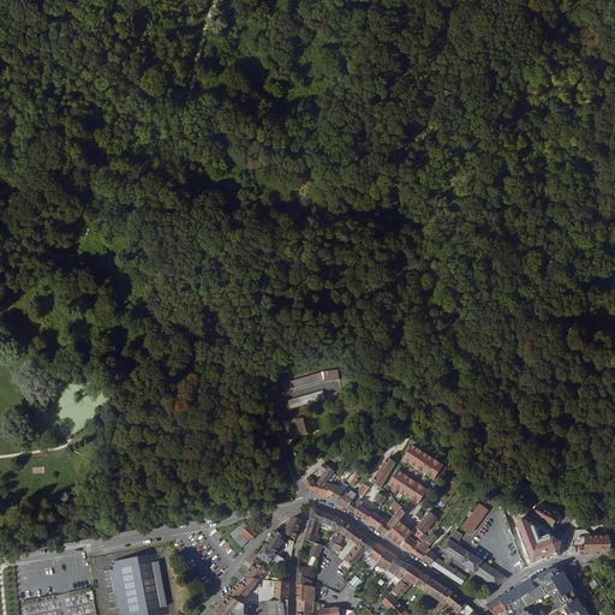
[(338,369),(322,371),(323,378),(324,378),(324,381),(339,378),(338,369)]
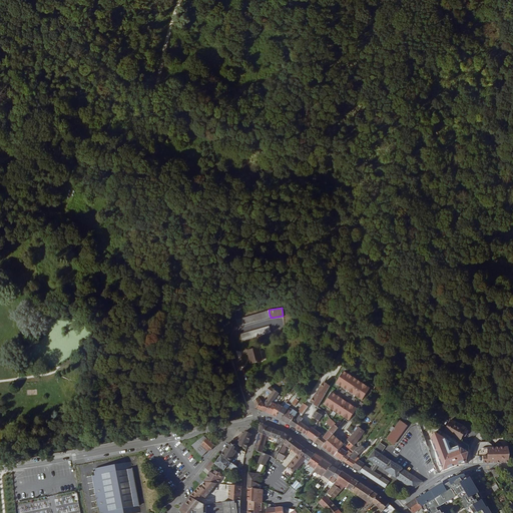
[(257,320),(270,316),(269,310),(254,314),(257,320)]
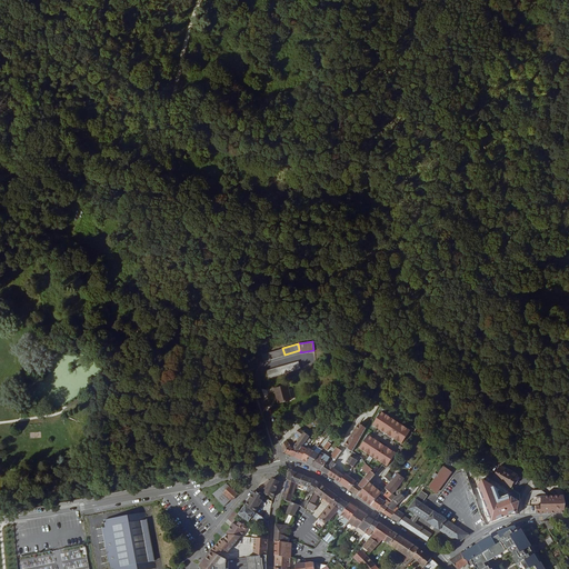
[(263,361),(285,355),(282,348),(261,355),(263,361)]
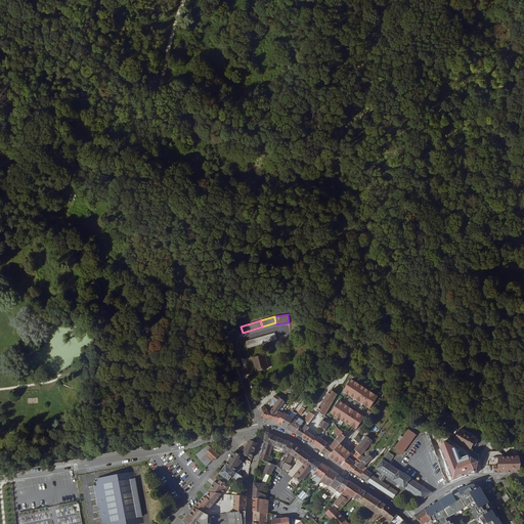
[(264,336),(265,342),(277,339),(275,332),(264,336)]
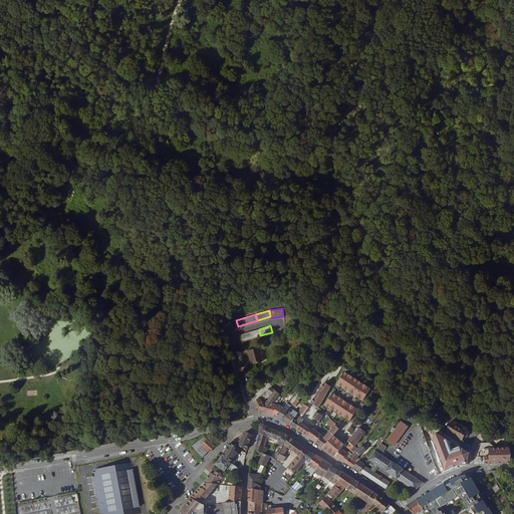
[(243,341),(260,335),(259,329),(241,334),(243,341)]
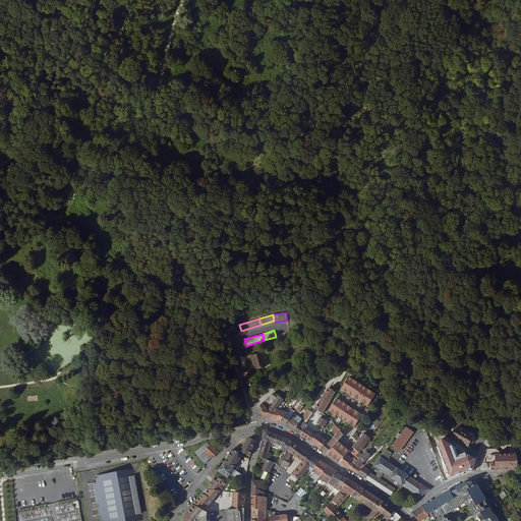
[(255,369),(267,366),(263,351),(251,354),(255,369)]
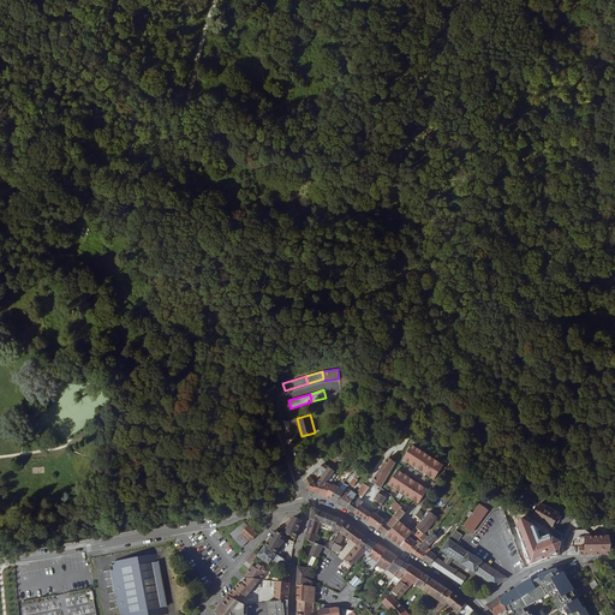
[(406,454),(402,459),(435,479),(445,465),(412,446),(411,448),(410,447),(406,454)]
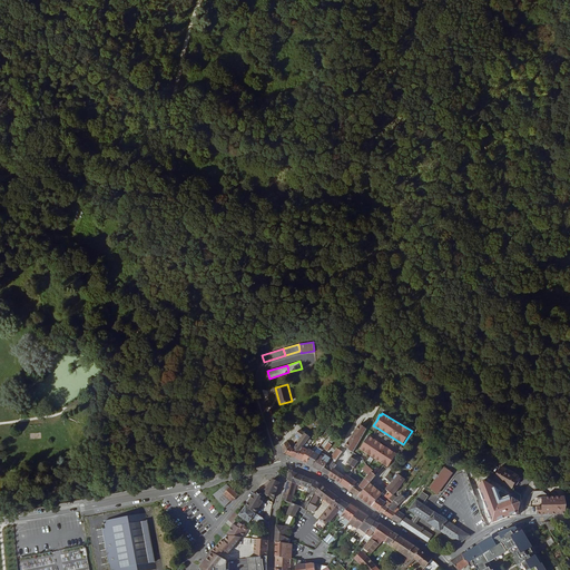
[(345,446),(353,452),(367,429),(359,423),(352,434),(353,435),(352,438),(351,436),(345,446)]
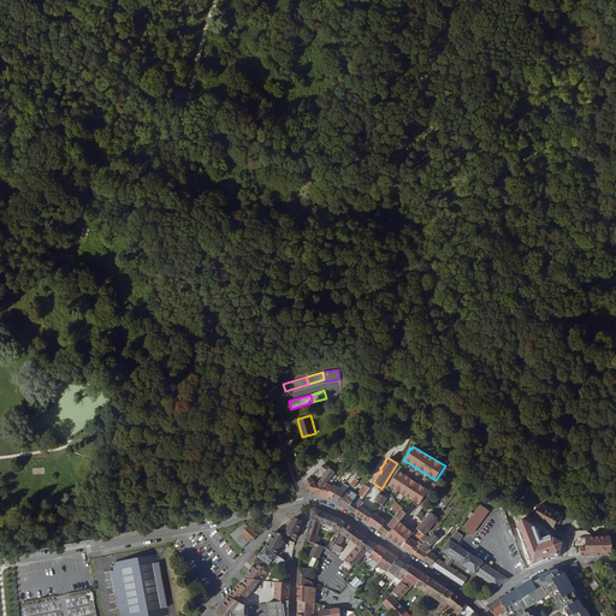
[(335,472),(324,463),(320,468),(326,473),(324,477),(318,484),(311,477),(306,483),(308,490),(320,495),(326,484),(335,472)]
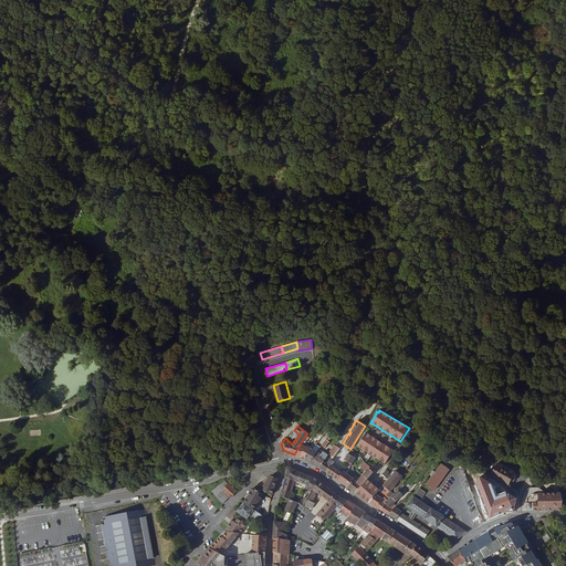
[(395,450),(365,432),(363,438),(357,446),(386,464),(395,450)]
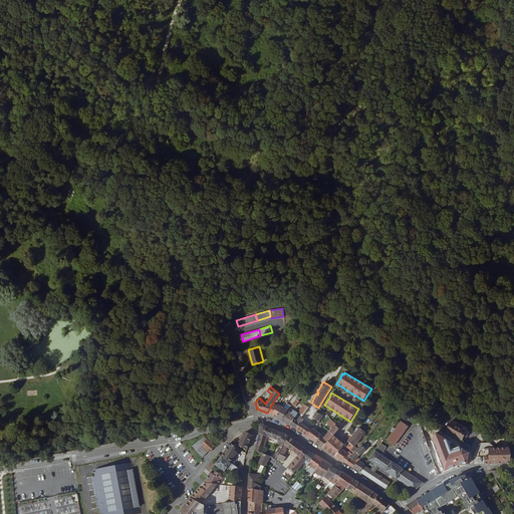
[(272,404),(267,413),(272,415),(276,408),(277,406),(272,404)]
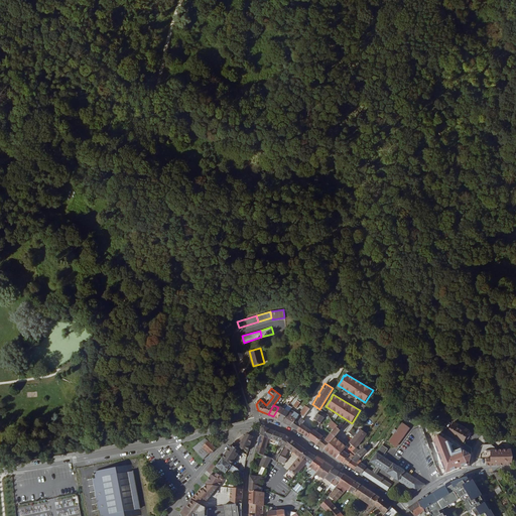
[(299,413),(300,413),(303,415),(307,411),(309,408),(305,405),(299,413)]
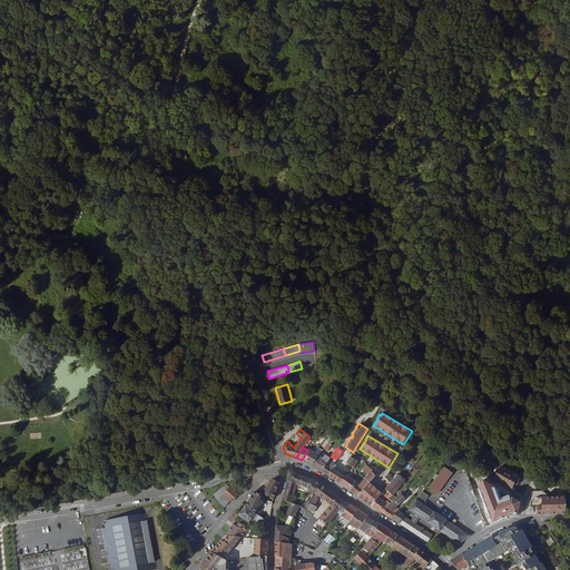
[(308,449),(307,450),(306,452),(302,460),(307,463),(314,451),(308,449)]
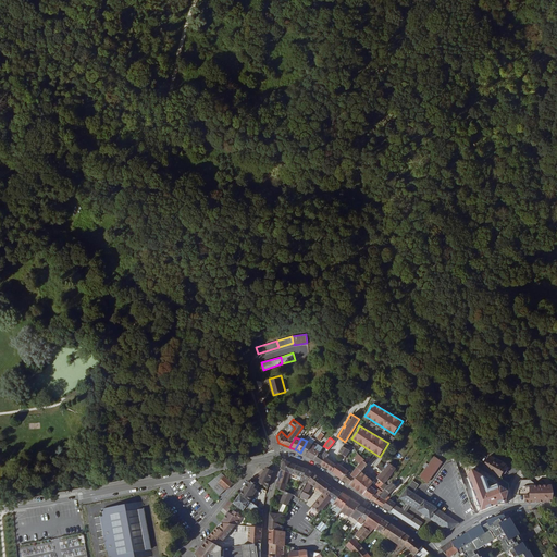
[(305,455),(311,445),(312,444),(307,441),(300,453),(305,455)]
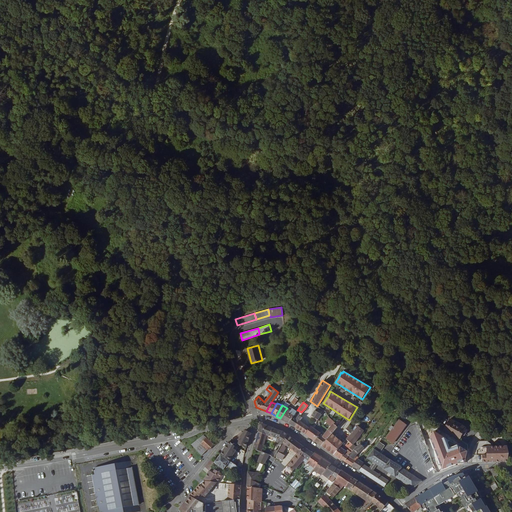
[(301,412),(299,415),(301,417),(303,415),(304,415),(309,410),(305,408),(301,412)]
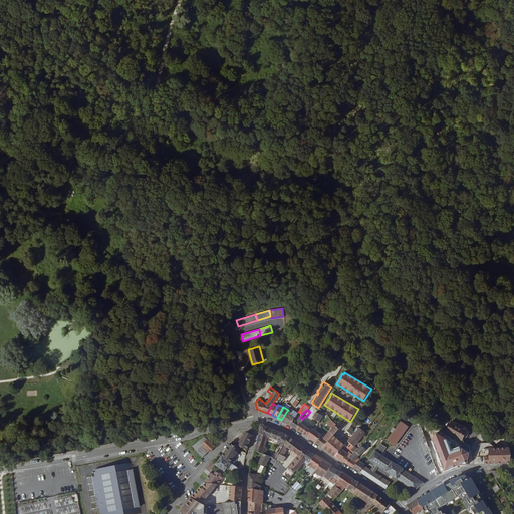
[(287,411),(281,420),(290,425),(294,418),(296,415),(291,412),(291,413),(287,411)]
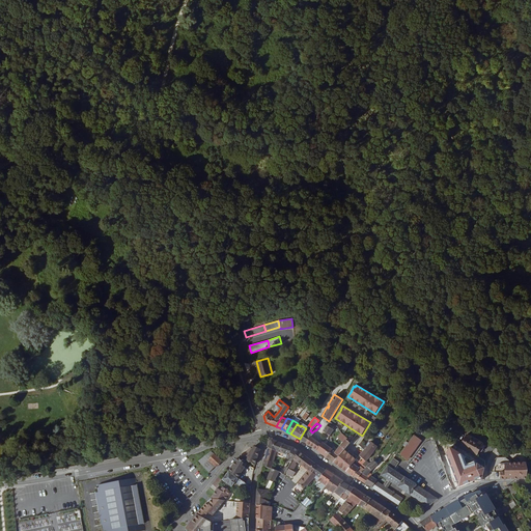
[(329,426),(327,425),(325,428),(322,434),(327,436),(328,437),(333,429),(334,429),(332,428),(334,426),(330,424),(329,426)]
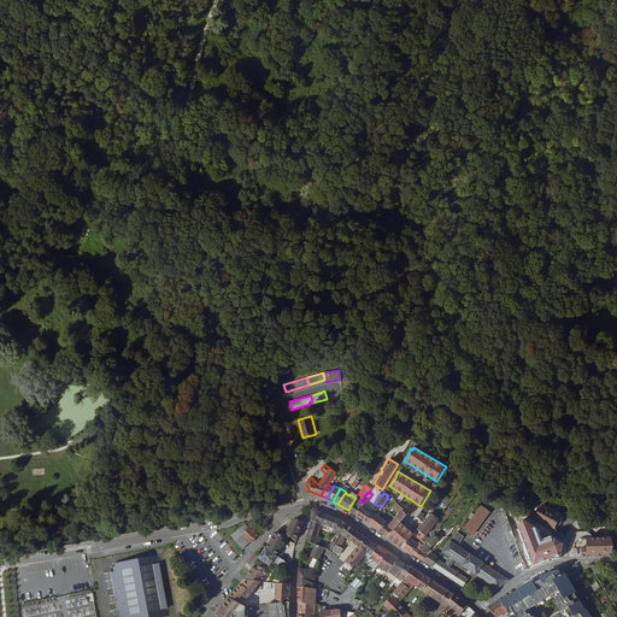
[(356,515),(360,507),(363,503),(360,500),(359,499),(357,504),(353,501),(348,510),(356,515)]
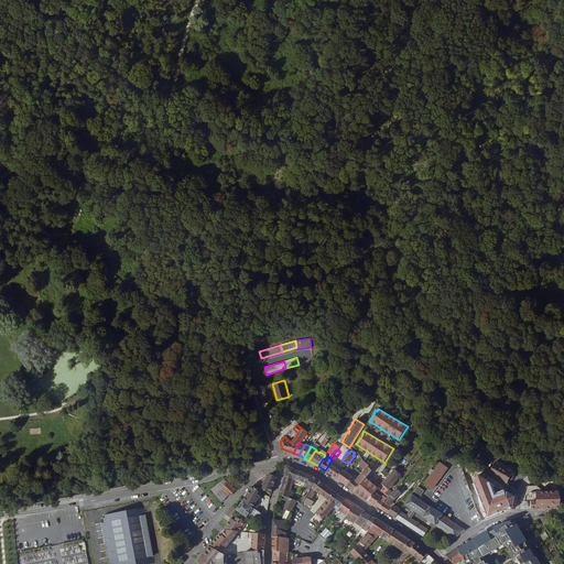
[(361,474),(356,479),(353,477),(346,485),(355,491),(366,477),(373,468),(362,458),(358,464),(365,469),(361,474)]
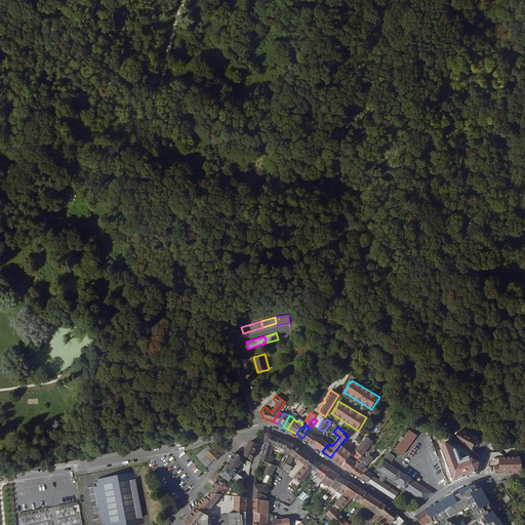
[(398,445),(396,448),(395,449),(402,454),(416,436),(414,434),(416,431),(411,427),(408,430),(409,431),(398,445)]
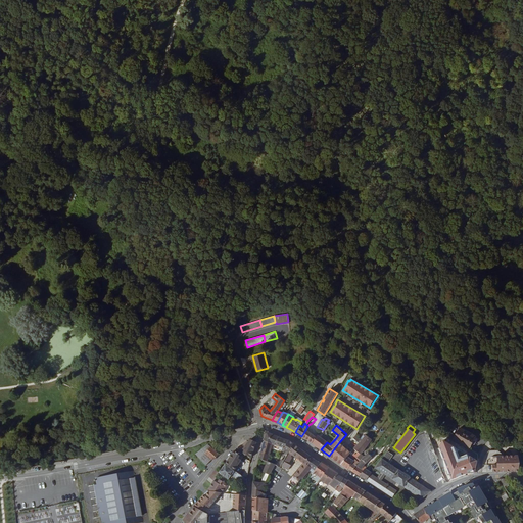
[(454,438),(470,447),(477,436),(461,426),(454,438)]
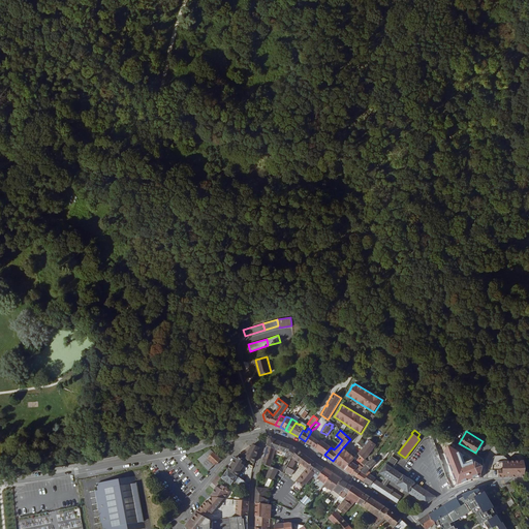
[(309,435),(305,441),(315,448),(319,441),(309,435)]
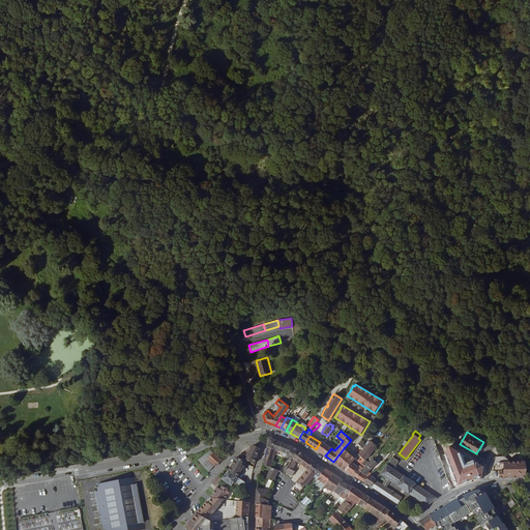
[(293,447),(270,438),(265,458),(272,462),(273,460),(276,450),(285,453),(285,454),(285,455),(286,457),(287,453),(288,454),(289,454),(293,447)]
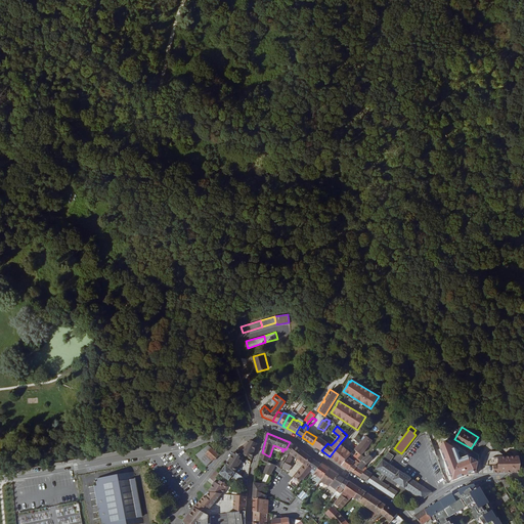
[(349,469),(356,461),(373,440),(366,435),(362,440),(355,449),(358,452),(356,455),(355,454),(351,460),(349,457),(342,466),(348,470),(349,469)]
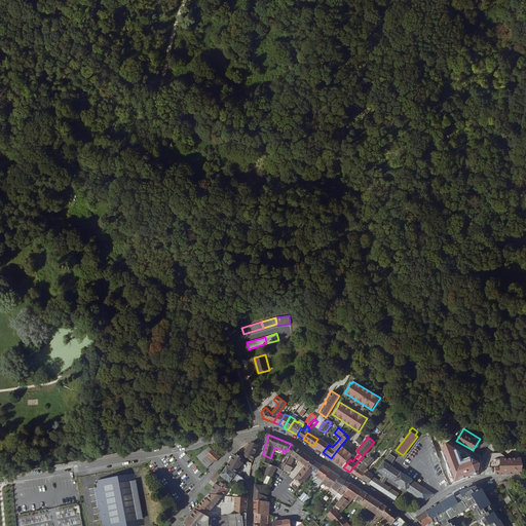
[(317,439),(313,446),(323,452),(329,445),(320,438),(317,439)]
